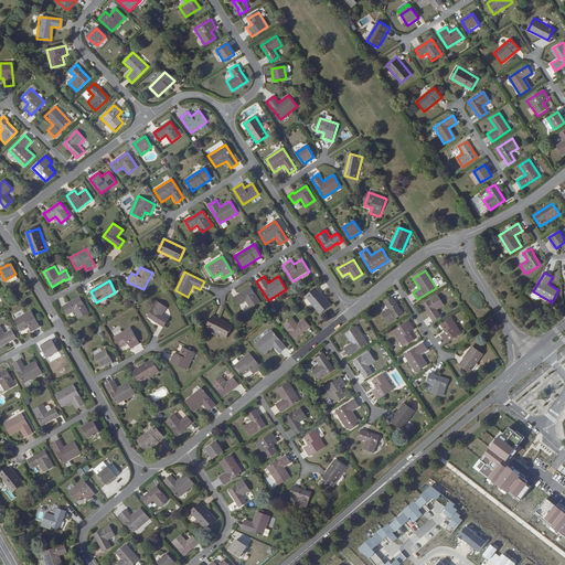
[(260,302),(251,287),(238,295),(234,297),(240,305),(246,301),(251,308),(260,302)]
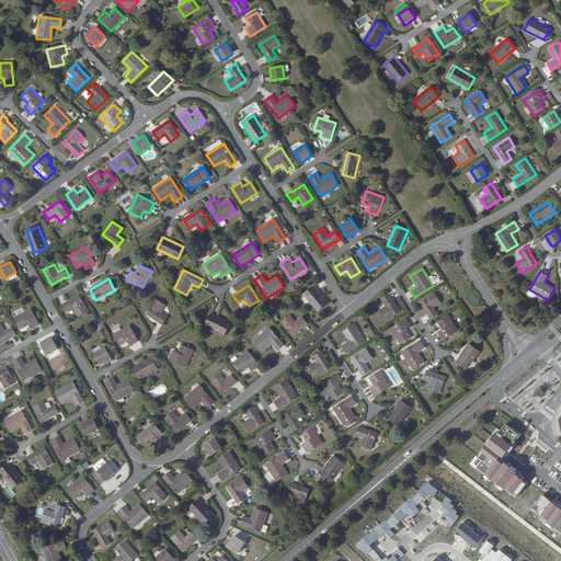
[(313,286),(304,295),(318,312),(328,305),(313,286)]
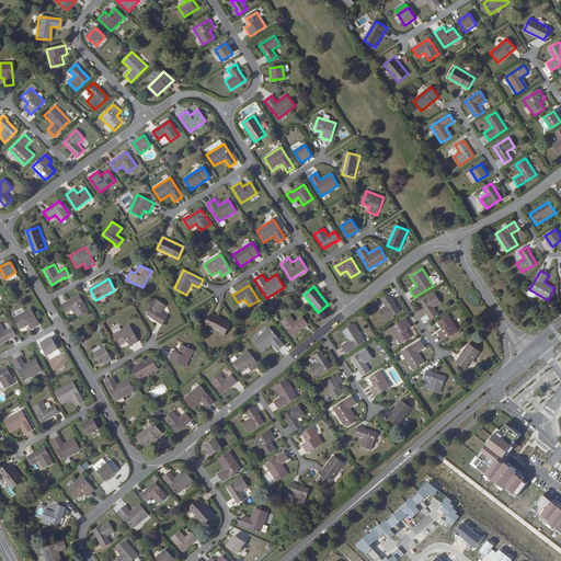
[(431,295),(416,305),(423,315),(431,309),(437,305),(431,295)]
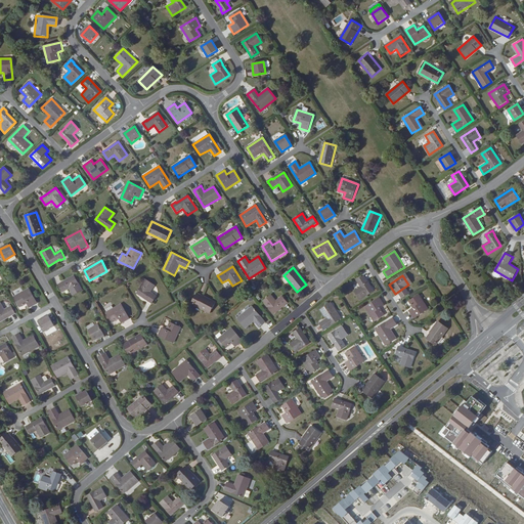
[(75,276),(63,282),(62,281),(58,284),(62,292),(70,288),(74,296),(83,291),(75,276)]
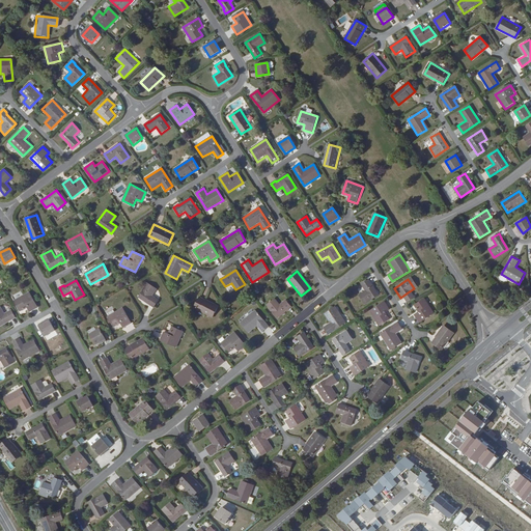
[(366,290),(359,296),(365,304),(379,296),(371,285),(371,283),(369,280),(362,284),(366,290)]
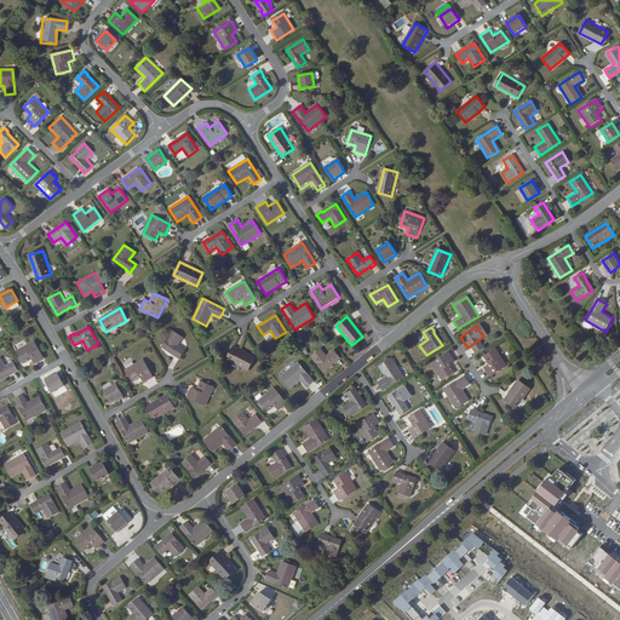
[(184,338),(173,331),(162,346),(176,355),(176,356),(181,360),(187,350),(179,345),(184,338)]
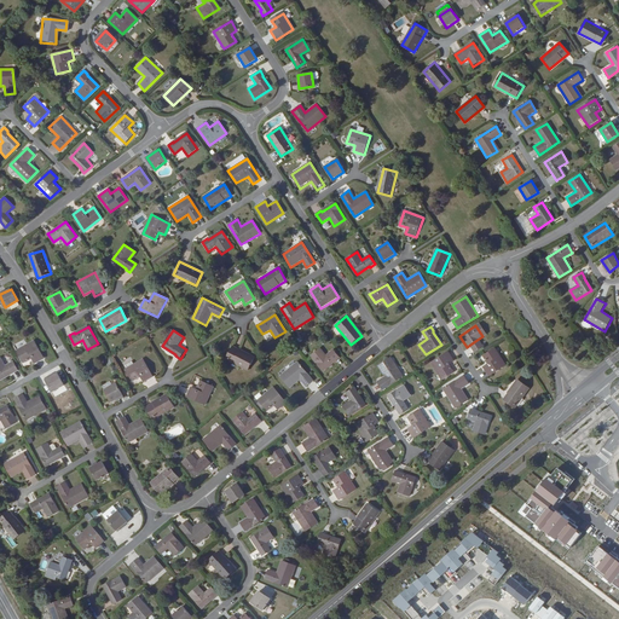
[(45,358),(35,340),(17,351),(23,363),(32,358),(35,363),(45,358)]
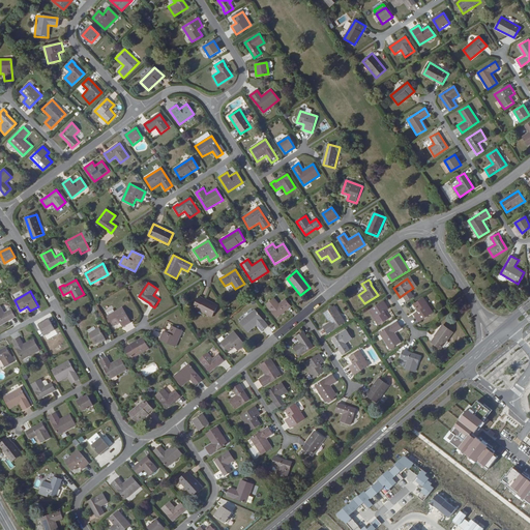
[(199,295),(193,306),(211,317),(217,305),(199,295)]
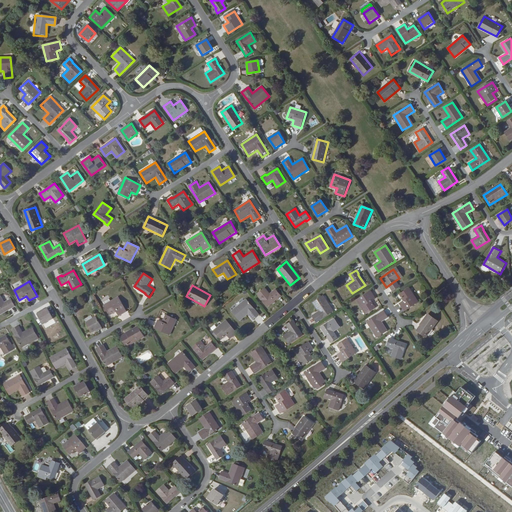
[(388,289),(387,290),(389,293),(397,289),(395,285),(395,286),(388,289)]
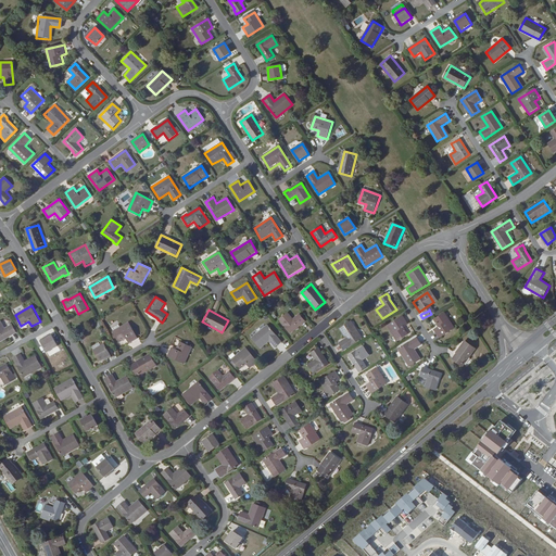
[(288,312),(279,319),(290,332),(301,324),(301,325),(305,321),(300,314),(293,319),(288,312)]
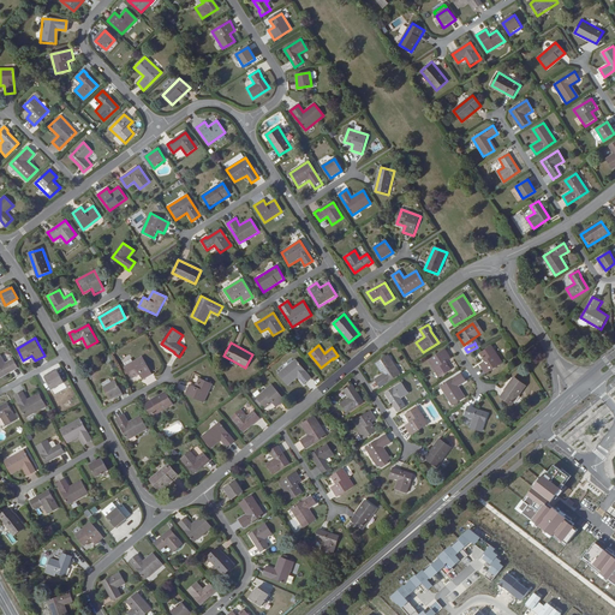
[(502,363),(491,346),(479,354),(484,362),(479,365),(485,374),(502,363)]
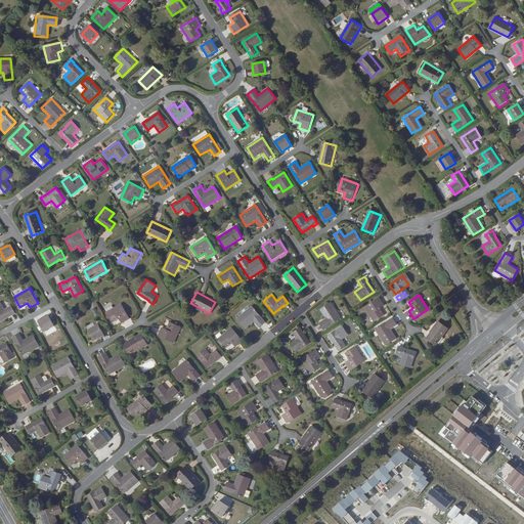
[(380,297),(365,307),(374,320),(384,314),(380,308),(385,305),(380,297)]
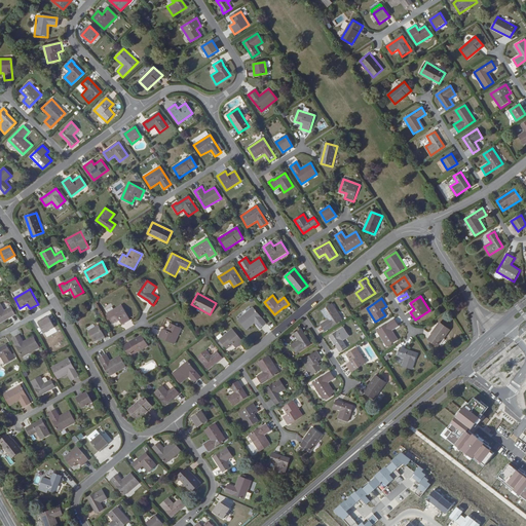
[(90,311),(97,308),(94,302),(87,305),(90,311)]
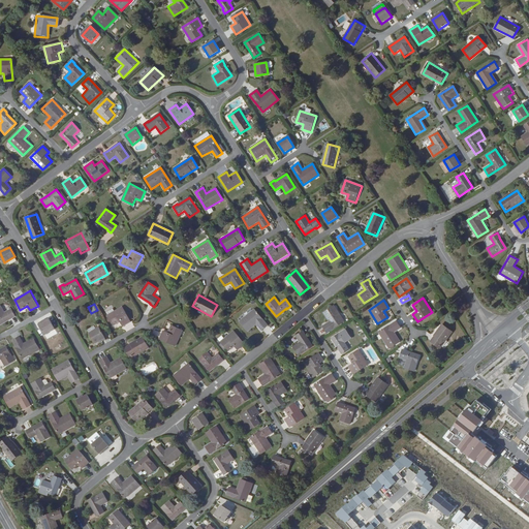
[(0,305),(0,323),(10,318),(11,318),(16,316),(11,309),(4,312),(0,305)]
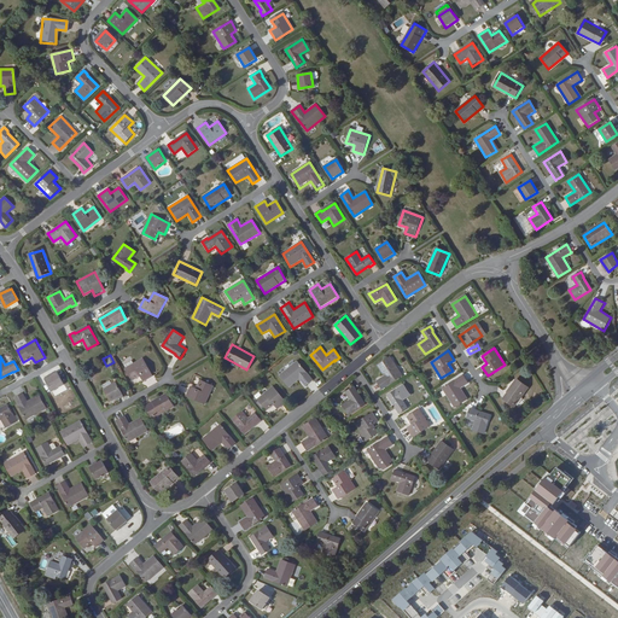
[(402,377),(390,357),(377,366),(384,377),(377,382),(383,390),(402,377)]
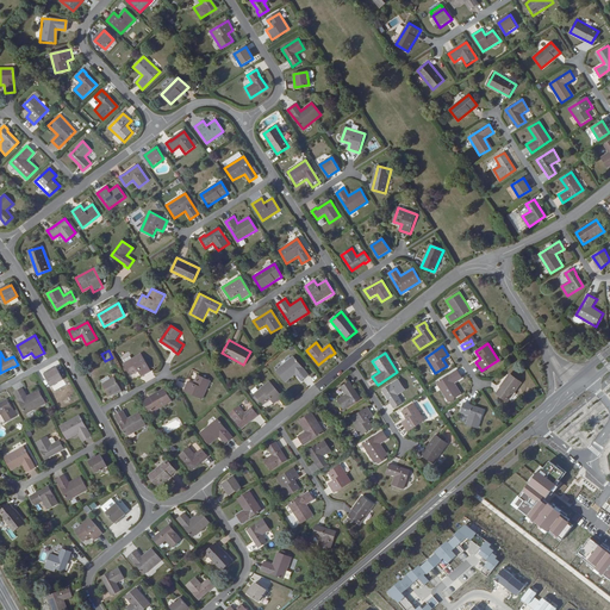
[(141,354),(124,363),(130,375),(138,372),(141,377),(150,371),(141,354)]
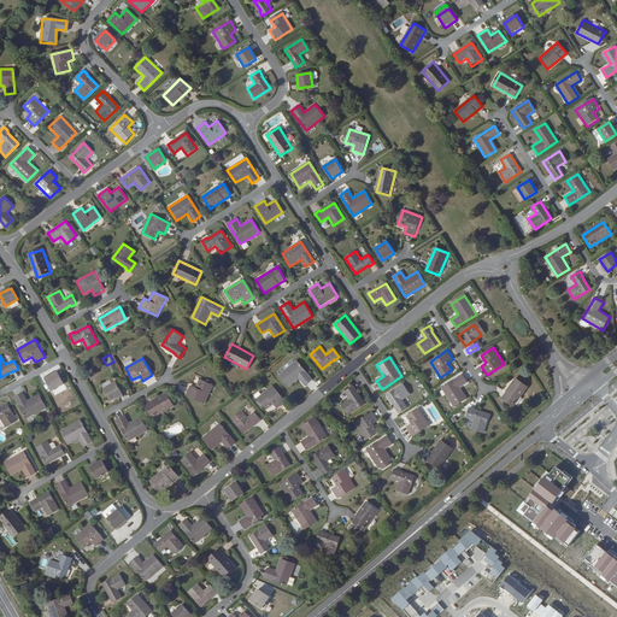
[(297,360),(280,375),(289,388),(299,380),(305,386),(312,380),(297,360)]
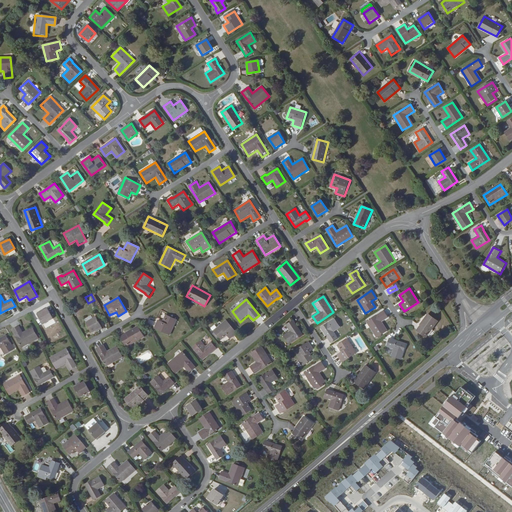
[(53,318),(48,308),(38,314),(44,324),(53,318)]
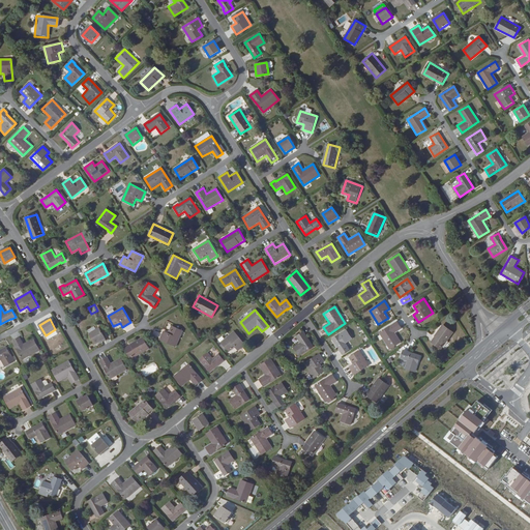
[(380,332),(390,349),(402,342),(396,332),(403,328),(398,321),(380,332)]
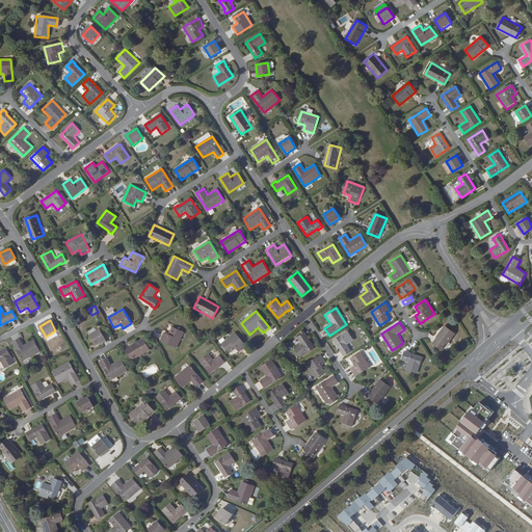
[(164,331),(160,341),(176,348),(184,330),(173,326),(169,334),(164,331)]
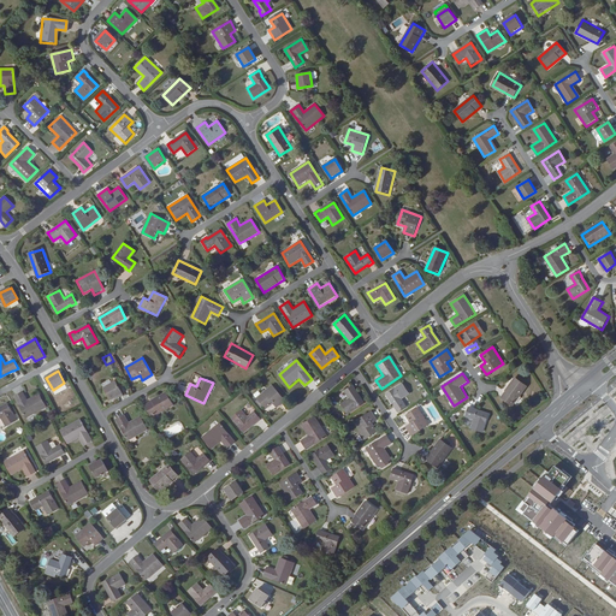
[(528,388),(516,378),(502,398),(514,407),(528,388)]
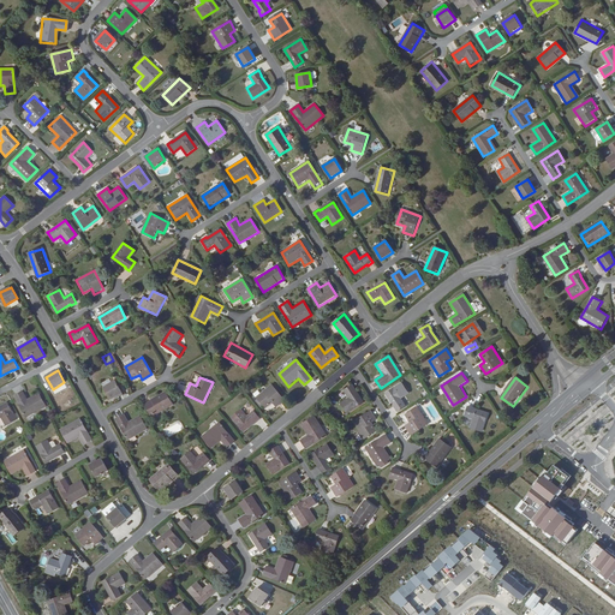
[(117,380),(105,386),(112,399),(123,393),(117,380)]
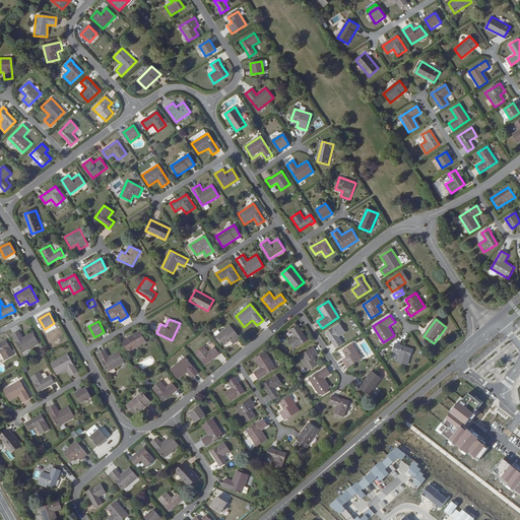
[(345,332),(339,323),(326,332),(332,340),(339,336),(345,332)]
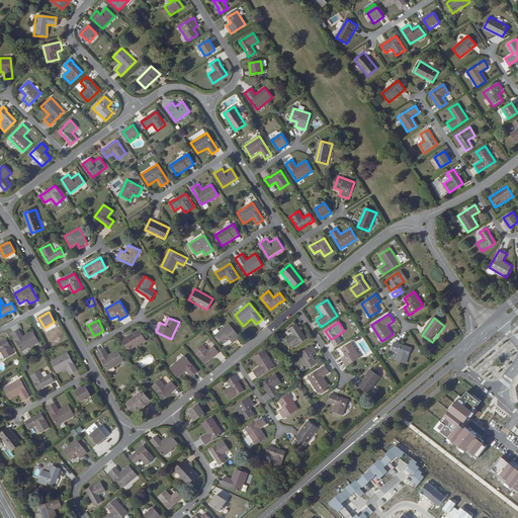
[(229,324),(216,335),(223,344),(230,339),(233,343),(240,338),(229,324)]
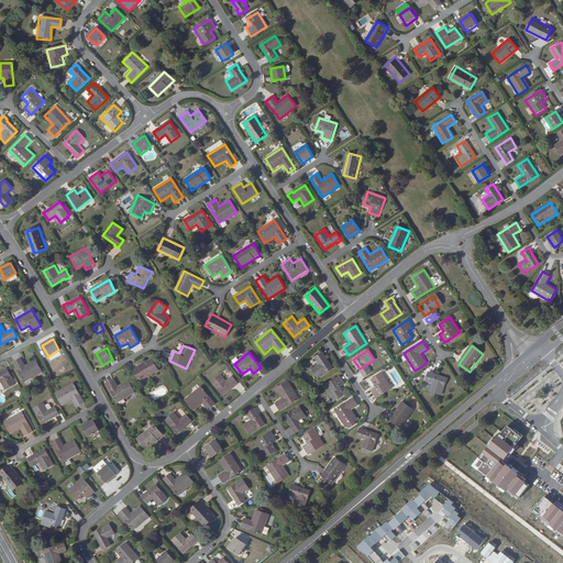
[(326,356),(322,353),(315,357),(318,362),(324,357),(326,356)]
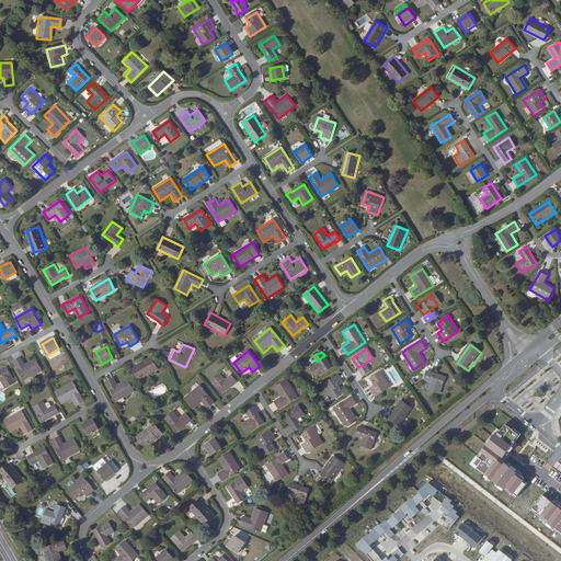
[(21,356),(13,361),(24,380),(43,370),(36,358),(25,364),(21,356)]
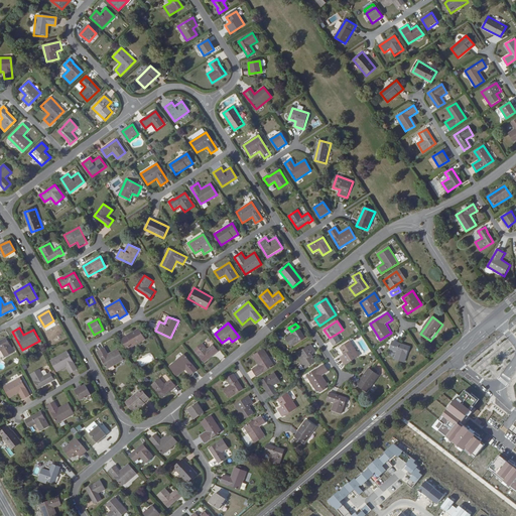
[(140,329),(122,339),(127,350),(145,340),(140,329)]
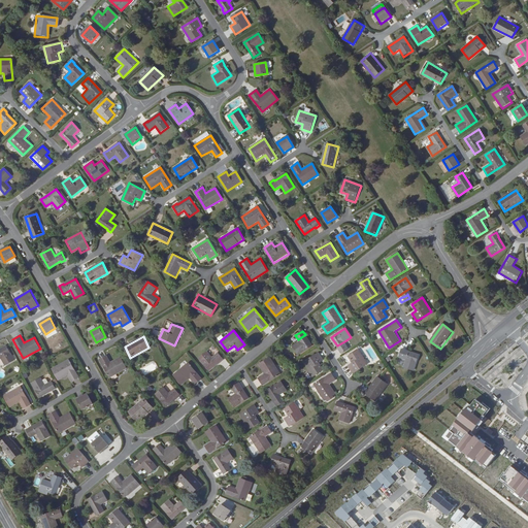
[(299,341),(293,345),(298,355),(311,347),(306,337),(299,341)]
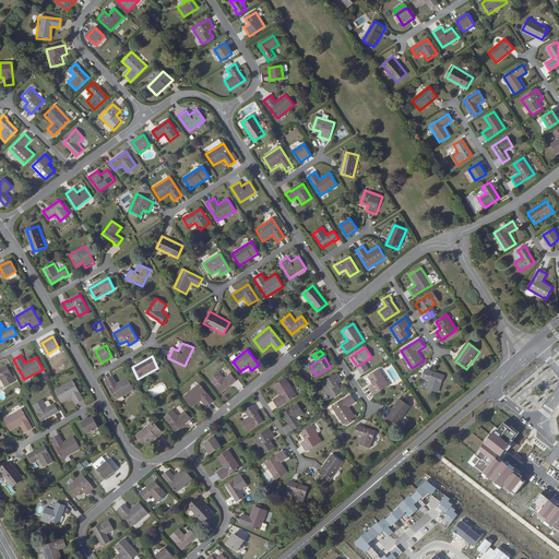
[(369,369),(366,365),(359,369),(358,370),(360,375),(369,369)]
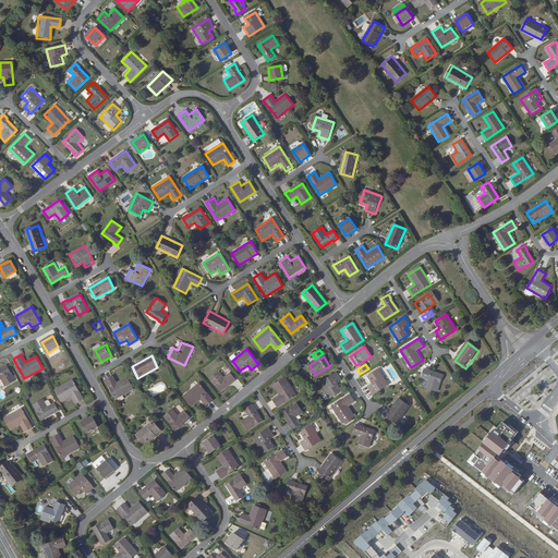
[(15,381),(8,366),(0,370),(0,379),(1,378),(5,386),(15,381)]
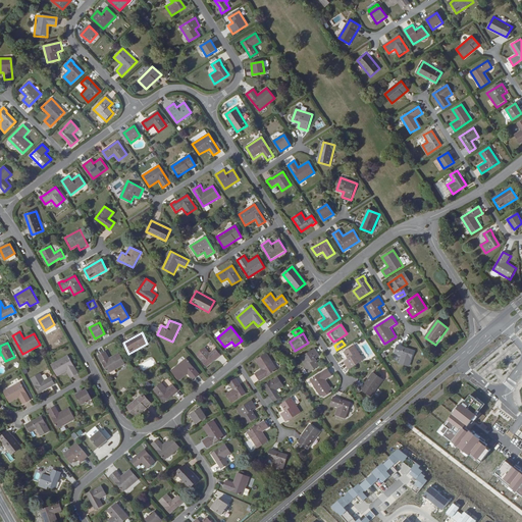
[(408,367),(414,352),(402,347),(403,346),(398,344),(395,353),(402,356),(399,363),(408,367)]
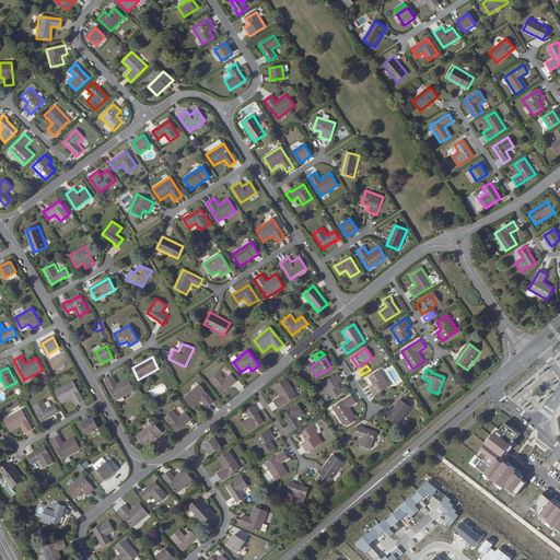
[(391,386),(380,370),(369,377),(374,385),(369,387),(374,396),(391,386)]
